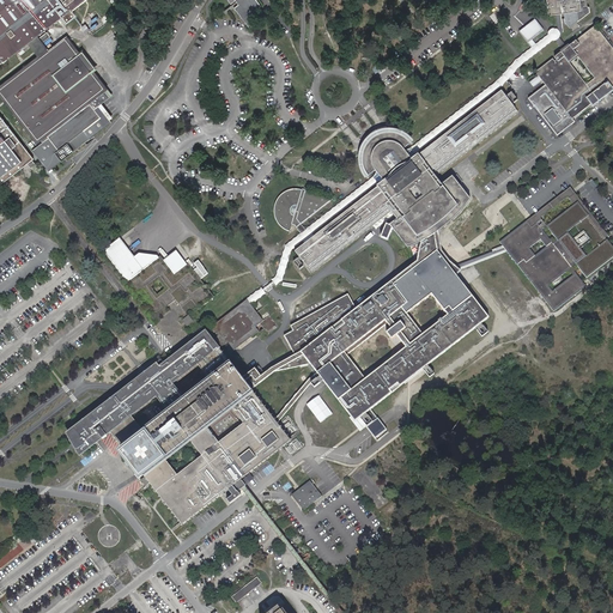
[(70,11),(83,0),(0,0),(0,58),(2,61),(4,61),(28,43),(34,50),(42,43),(36,36),(61,17),(66,23),(74,16),(70,11)]
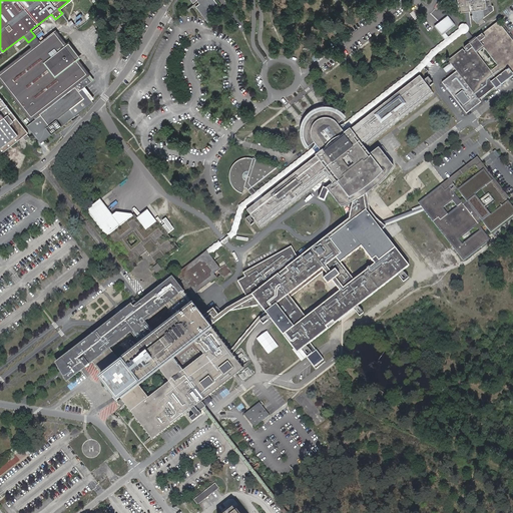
[(457,0),(459,12),(467,11),(470,11),(473,10),(474,18),(477,22),(484,18),(485,19),(495,11),(494,6),(487,7),(485,0),(457,0)]
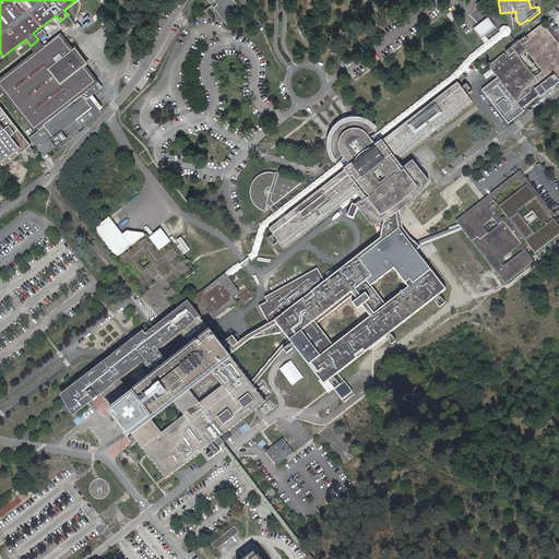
[(512,12),(509,12),(509,14),(508,14),(510,27),(507,30),(507,28),(503,32),(506,35),(514,45),(515,46),(519,44),(510,33),(515,28),(513,13),(512,13),(512,12)]
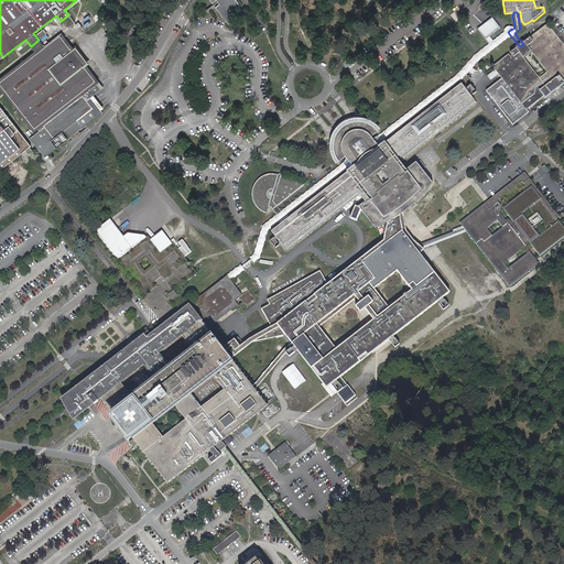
[(79,31),(84,28),(79,22),(75,25),(79,31)]
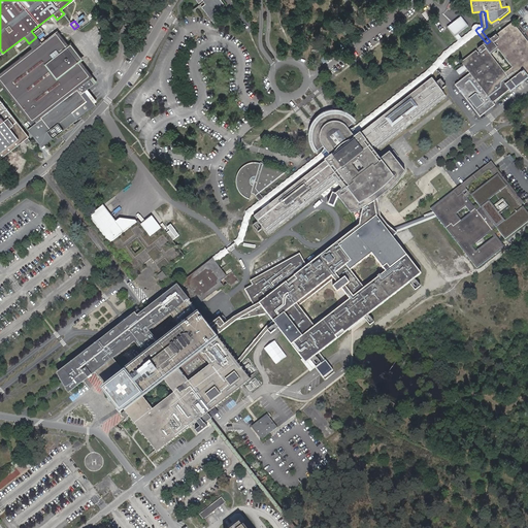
[(487,43),(479,50),(481,52),(479,53),(477,51),(463,62),(471,73),(457,86),(482,117),(497,105),(495,102),(527,75),(527,39),(515,22),(499,34),(501,36),(499,37),(497,35),(490,41),(487,43)]
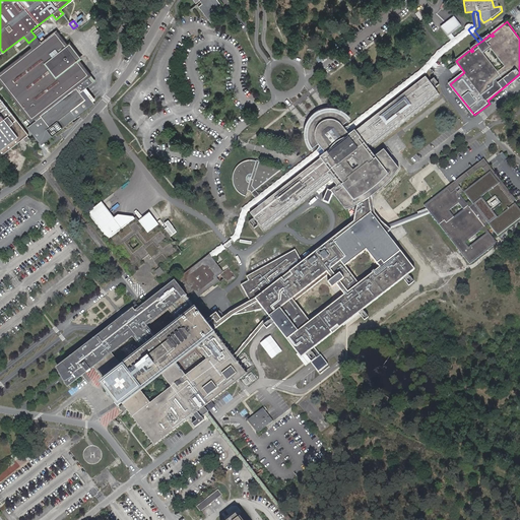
[(470,33),(468,29),(439,52),(424,70),(349,127),(351,130),(426,72),(441,55),(442,55),(470,33)]
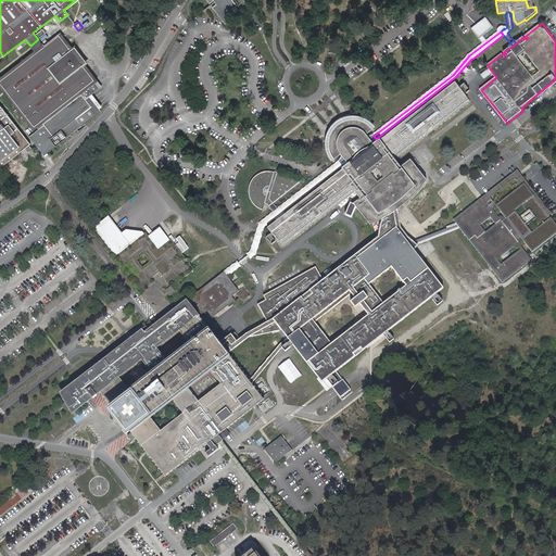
[(37,128),(28,135),(42,154),(100,110),(89,95),(99,87),(93,79),(81,64),(78,67),(67,52),(71,50),(59,35),(43,47),(36,53),(0,79),(0,83),(33,126),(35,125),(37,128)]
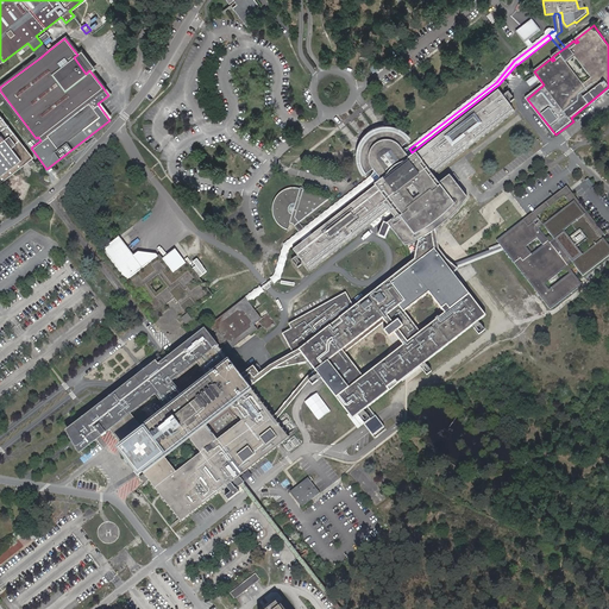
[(48,51),(42,43),(33,50),(39,58),(48,51)]
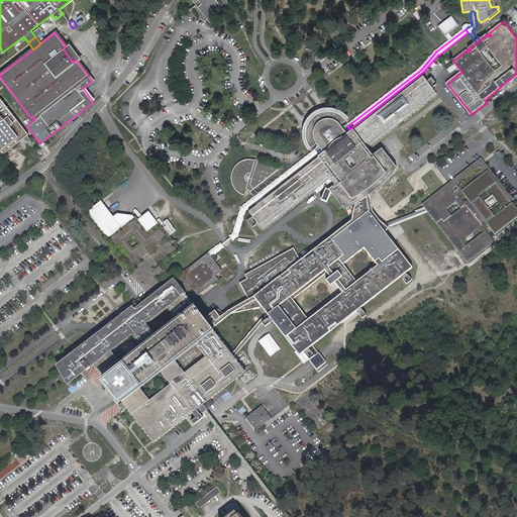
[(70,43),(66,46),(63,48),(73,63),(76,60),(80,58),(70,43)]
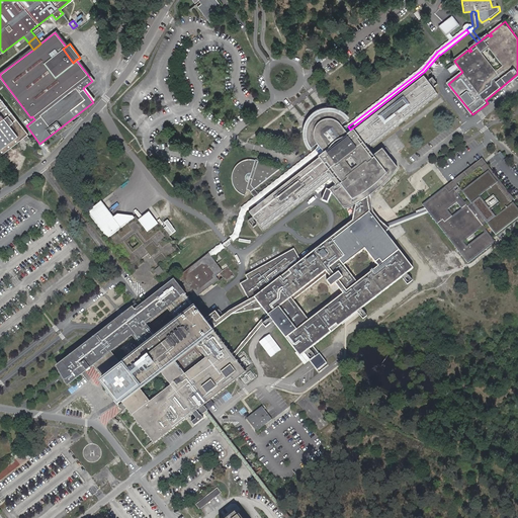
[(0,97),(0,53),(2,52),(0,49),(0,157),(23,139),(25,141),(29,138),(27,136),(29,135),(0,97)]
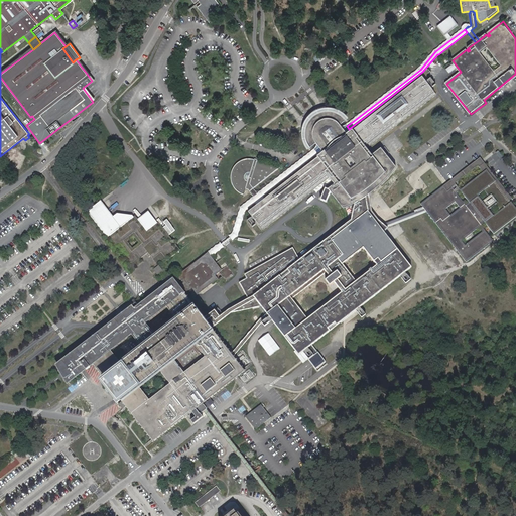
[(455,65),(447,70),(450,74),(458,69),(455,65)]
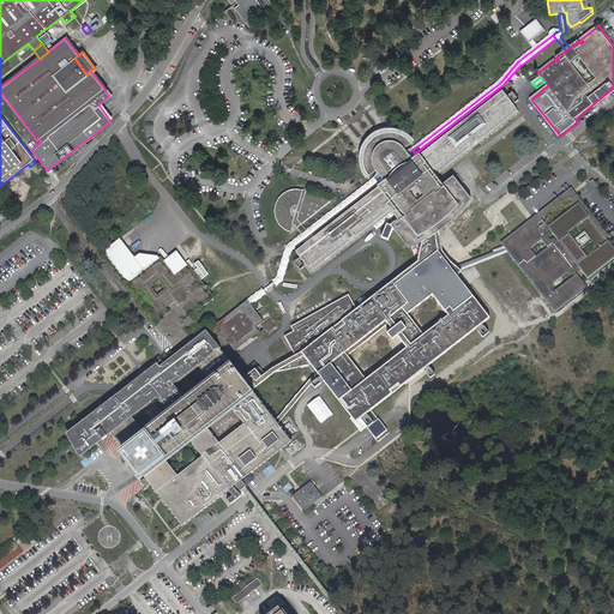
[(461,214),(471,200),(453,178),(444,185),(440,187),(432,176),(434,174),(437,176),(519,113),(504,91),(414,160),(413,158),(415,154),(413,150),(411,149),(407,151),(405,149),(411,144),(402,136),(395,133),(386,133),(379,136),(372,140),(365,152),(363,161),(365,168),(369,176),(377,172),(378,173),(374,178),(375,179),(378,182),(384,181),(385,182),(295,251),(312,272),(396,209),(393,206),(396,203),(405,215),(402,217),(391,226),(409,248),(423,242),(439,233),(444,229),(461,214)]
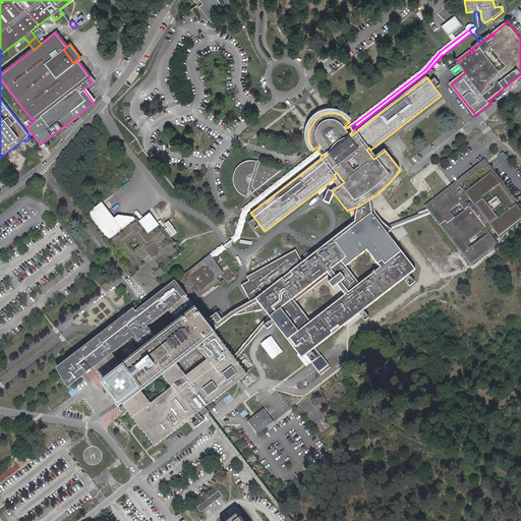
[(436,78),(432,81),(438,89),(441,85),(436,78)]
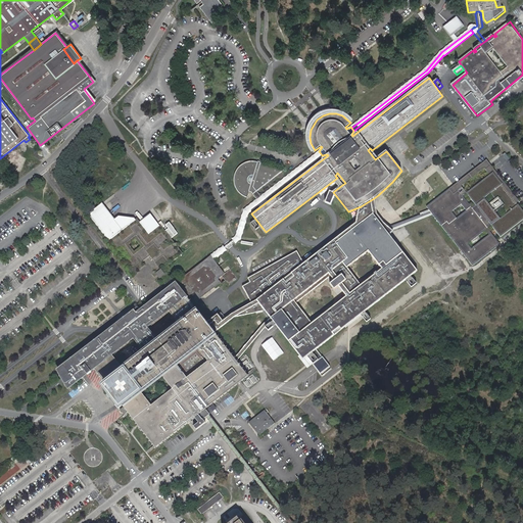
[(372,150),(370,148),(368,150),(375,159),(378,157),(372,150)]
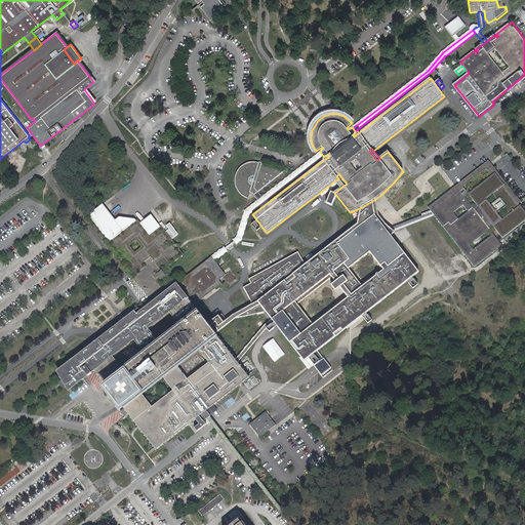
[(323,156),(321,153),(246,210),(237,235),(176,282),(179,285),(241,237),(249,212),(323,156)]
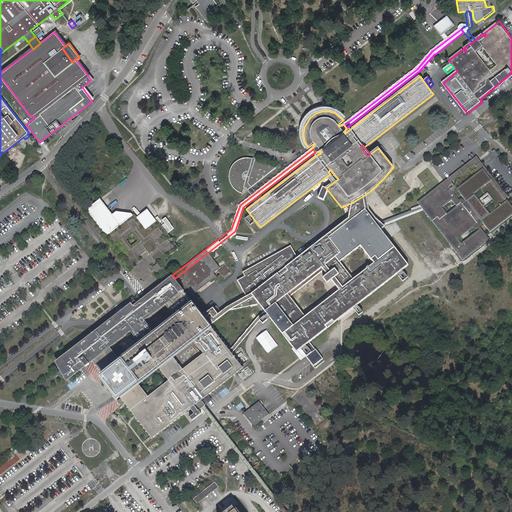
[(482,160),(478,155),(442,183),(446,188),(454,182),(453,181),(476,163),(477,164),(482,160)]
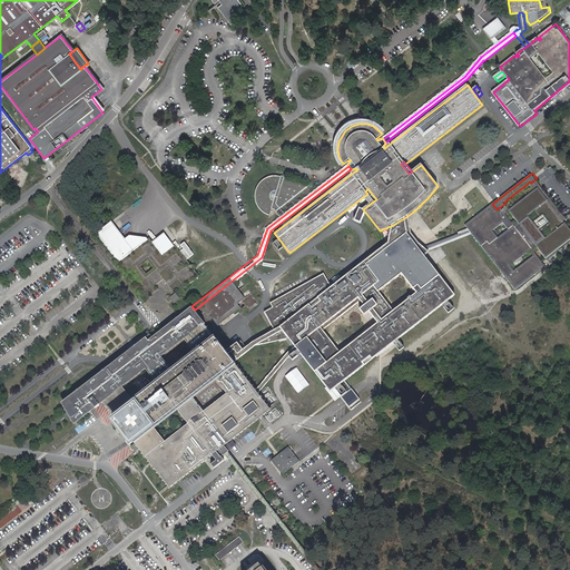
[(267,174),(257,182),(254,190),(256,208),(269,217),(312,184),(295,177),(282,174),(267,174)]
